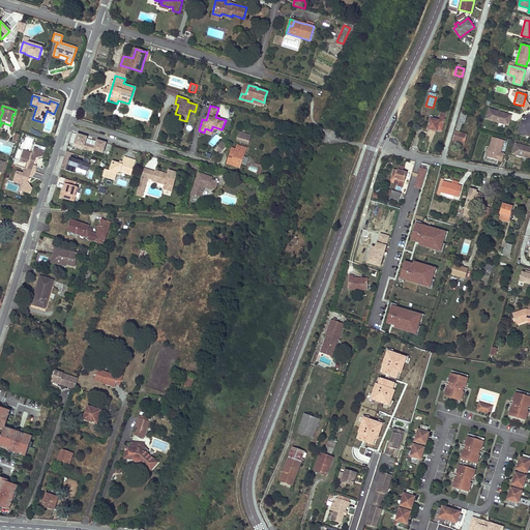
[(511,115),(490,109),(487,119),(508,125),(511,115)]
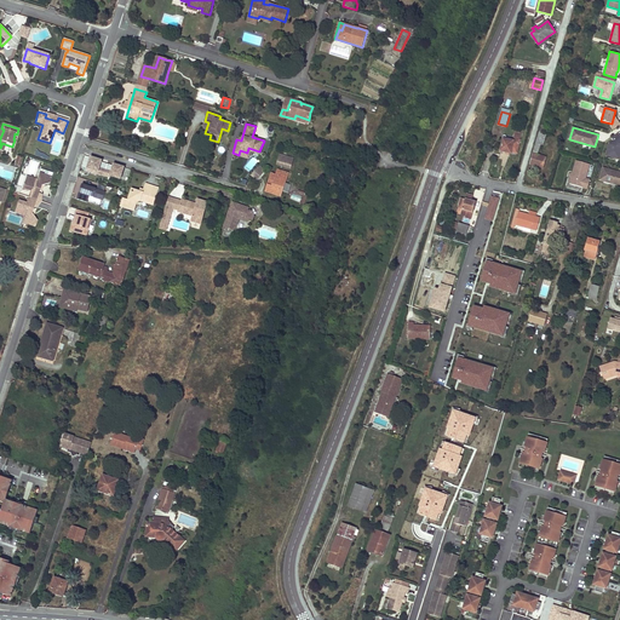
[(546,135),(540,131),(529,165),(543,168),(546,158),(538,155),(541,144),(544,145),(546,135)]
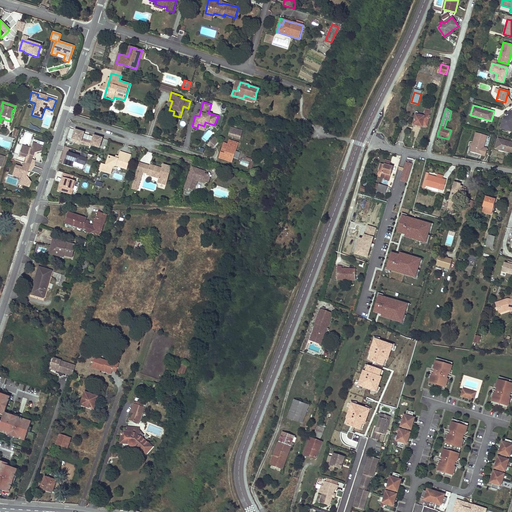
[(501,128),(510,131),(511,123),(511,109),(505,114),(507,117),(503,119),(501,128)]
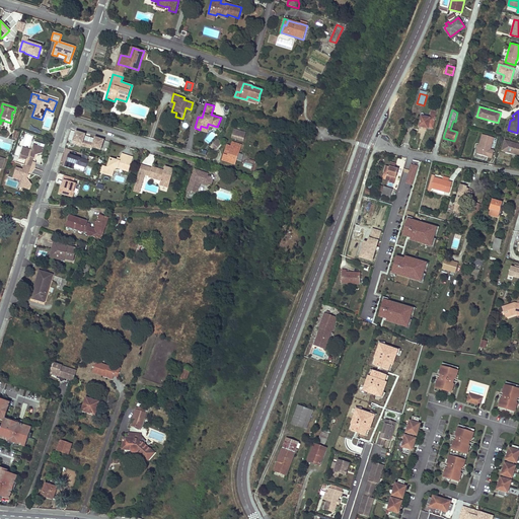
[(430,118),(423,117),(421,117),(419,127),(428,128),(428,127),(429,125),(432,126),(433,126),(436,114),(431,113),(430,116),(430,118)]
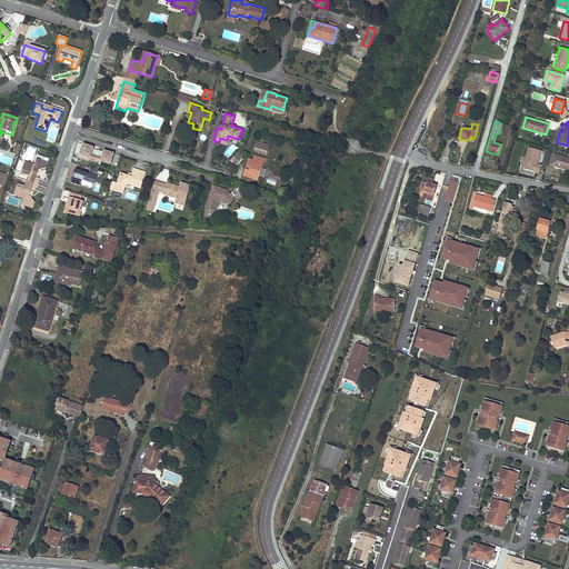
[(220,138),(219,142),(227,145),(229,138),(238,140),(238,139),(228,136),(227,140),(220,138)]
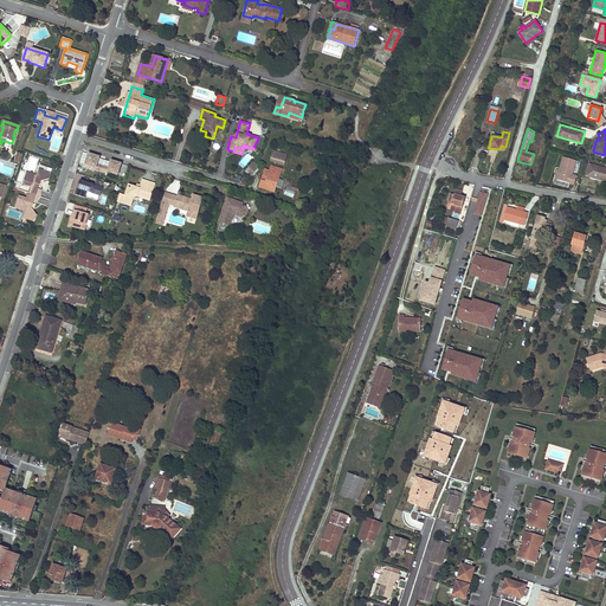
[(283,165),(285,159),(287,156),(272,152),(271,156),(277,159),(276,162),(283,165)]
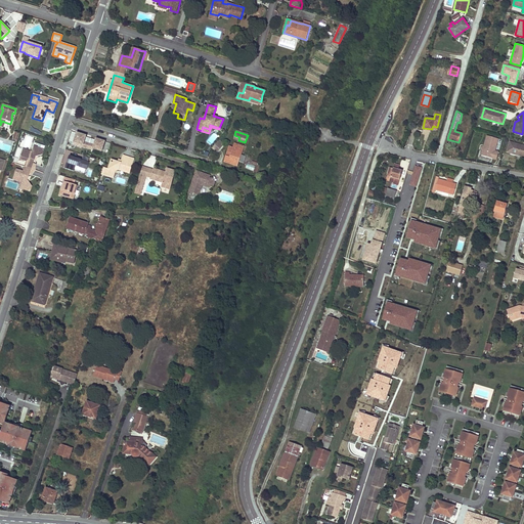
[(88,148),(90,138),(85,136),(86,135),(77,132),(74,142),(83,144),(82,146),(88,148)]
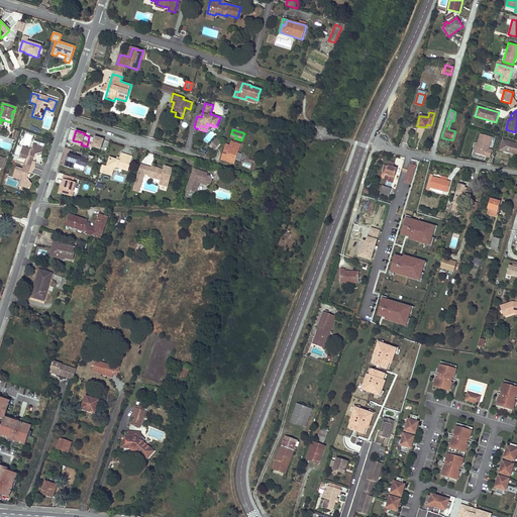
[(488,148),(492,136),(481,133),(478,144),(475,145),(477,148),(475,152),(490,158),(492,149),(488,148)]
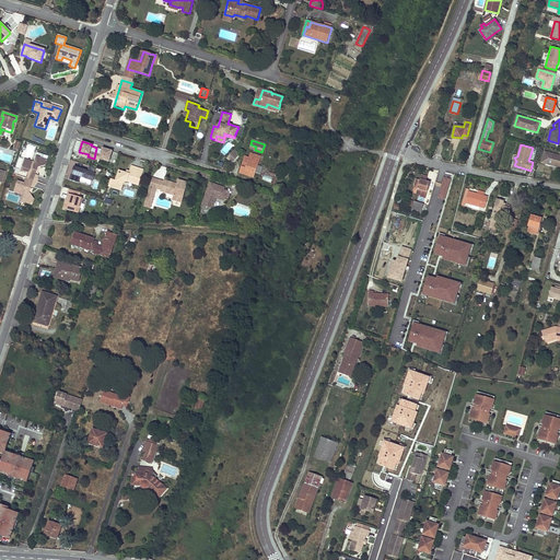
[(102,149),(96,148),(94,159),(100,160),(100,159),(108,161),(112,151),(103,148),(102,149)]
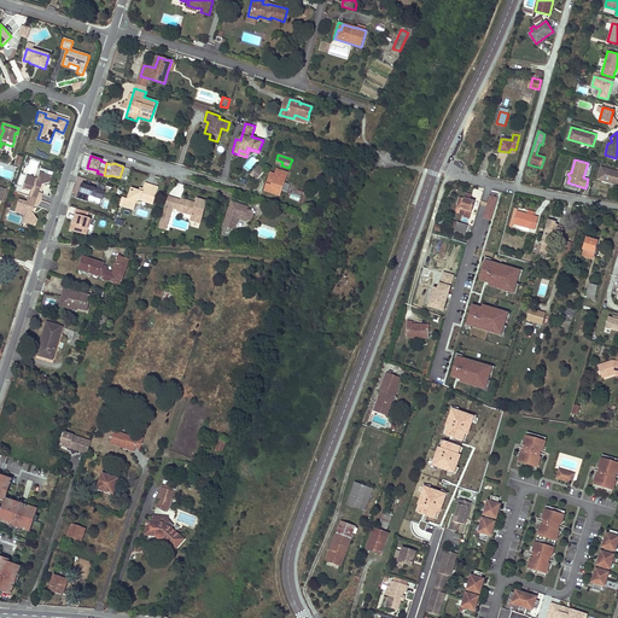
[(261,170),(256,167),(250,173),(255,178),(261,170)]
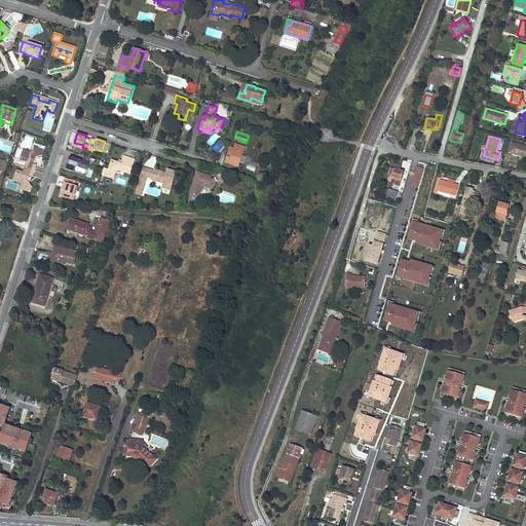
[(525,146),(513,143),(512,144),(509,153),(514,154),(518,156),(518,155),(525,157),(525,146)]
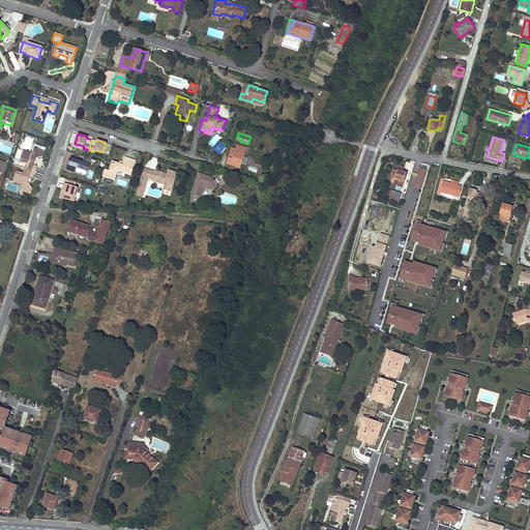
[(246,148),(238,145),(236,149),(233,159),(230,158),(228,164),(240,168),(246,148)]
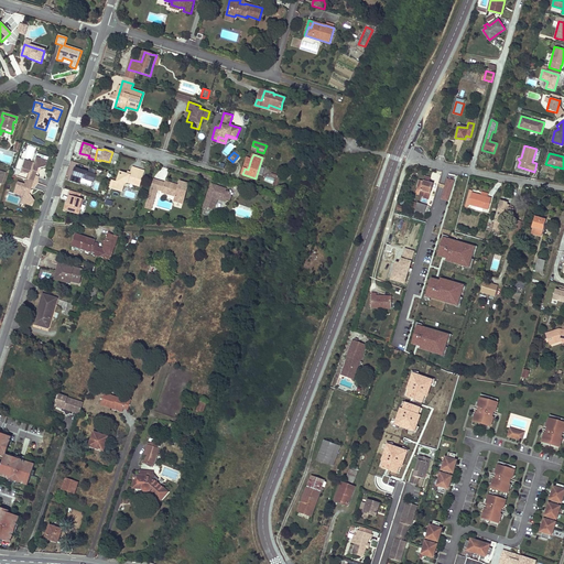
[(21,203),(32,206),(34,202),(29,194),(31,187),(33,187),(38,176),(35,176),(38,170),(45,166),(46,161),(36,158),(34,164),(24,161),(21,172),(28,174),(24,185),(18,183),(13,194),(23,197),(21,203)]
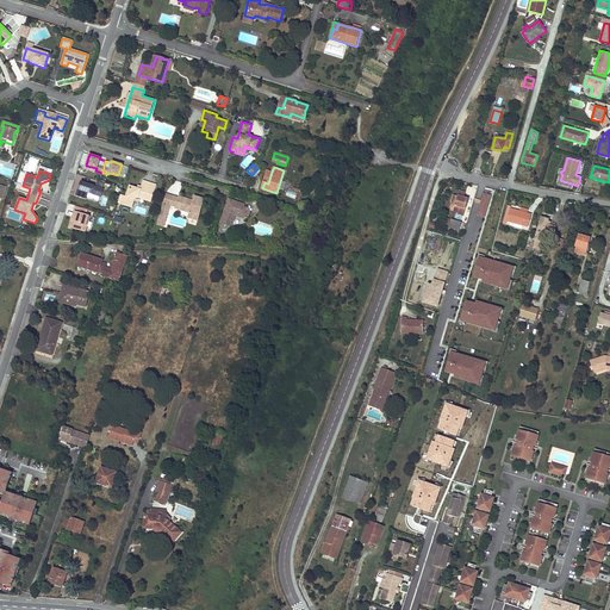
[(75,195),(85,199),(87,192),(100,197),(103,188),(80,181),(75,195)]
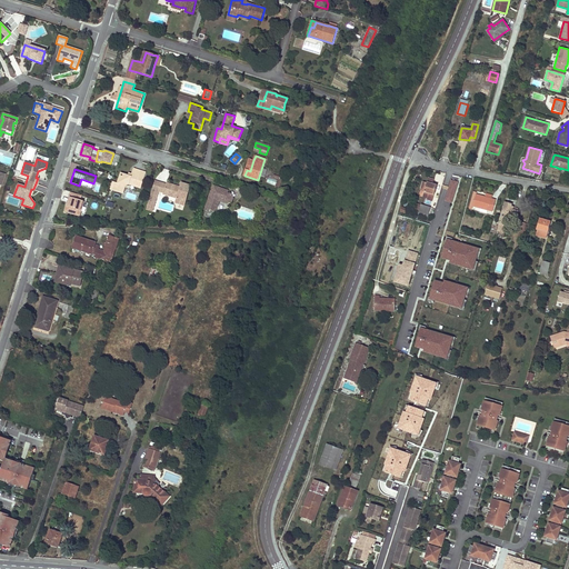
[(140,188),(146,172),(140,170),(139,177),(128,172),(128,176),(121,172),(118,182),(112,181),(109,189),(122,193),(125,186),(128,183),(140,188)]
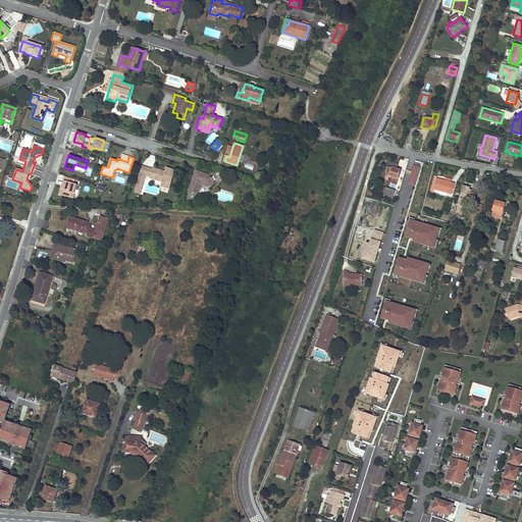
[(245,168),(255,171),(257,165),(246,163),(245,168)]
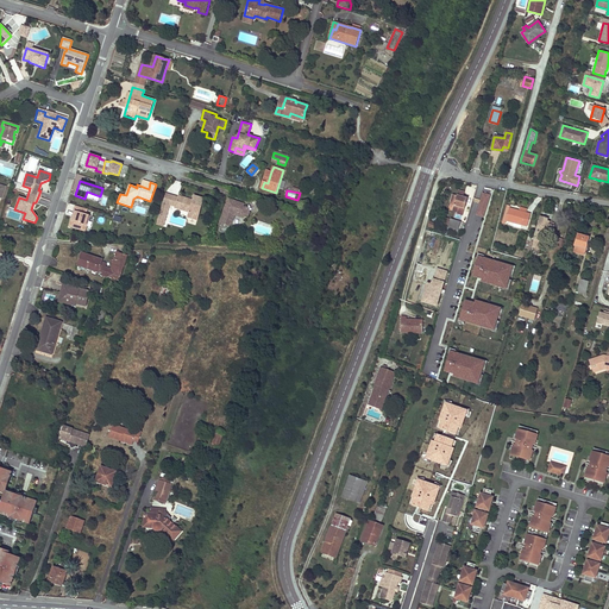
[(463,193),(458,192),(457,195),(453,195),(451,202),(454,203),(453,206),(459,207),(457,213),(457,214),(463,215),(465,208),(468,198),(463,196),(463,193)]
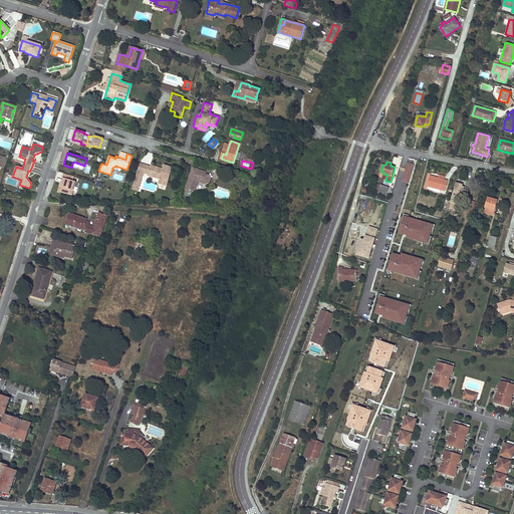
[(402,182),(408,184),(415,165),(408,163),(402,182)]
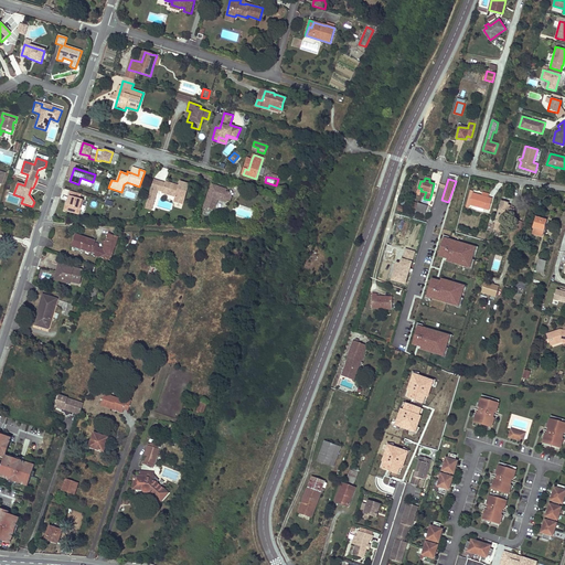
[(166,183),(160,182),(158,192),(171,195),(172,195),(176,196),(174,202),(183,204),(189,184),(181,182),(179,185),(166,182),(166,183)]
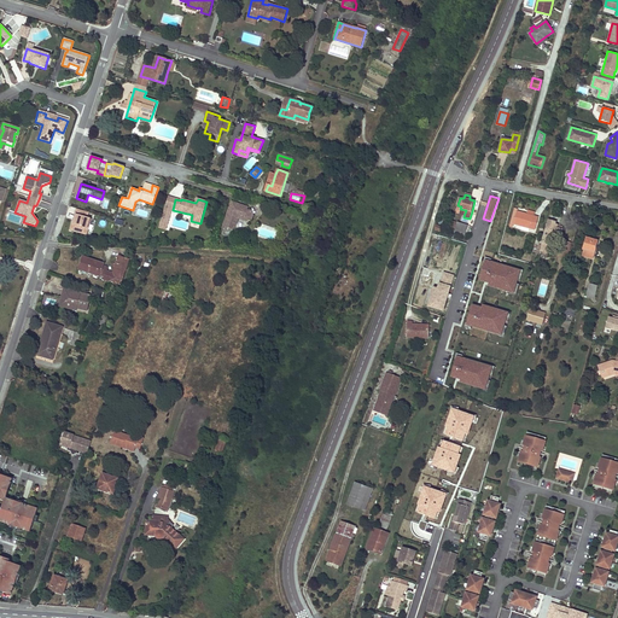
[(249,208),(232,202),(223,226),(235,231),(239,219),(248,222),(252,220),(254,216),(252,211),(248,210),(249,208)]
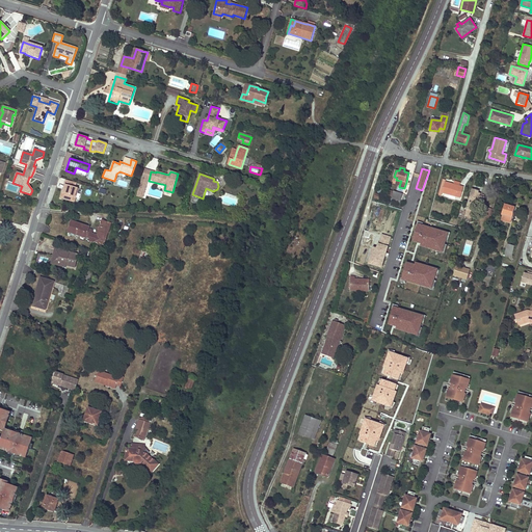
[(138,196),(143,197),(149,181),(142,179),(138,196)]
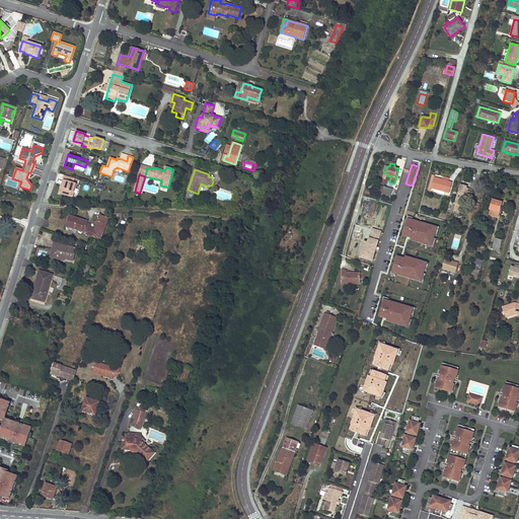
[(74,178),(64,175),(63,180),(65,180),(62,189),(60,188),(59,193),(72,197),(75,183),(73,182),(74,178)]
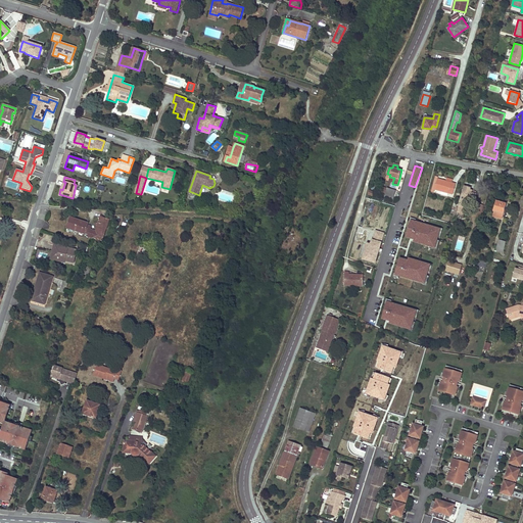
[(445,181),(437,179),(434,189),(442,191),(448,193),(453,194),(456,184),(452,183),(445,181)]
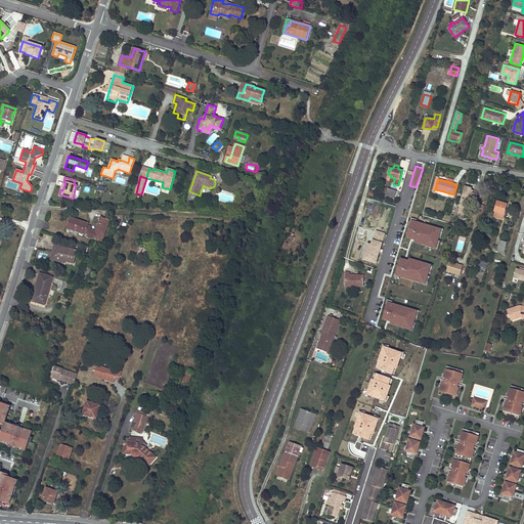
[(471,188),(465,187),(457,216),(464,217),(468,200),(475,201),(477,195),(472,193),(470,193),(471,190),(471,188)]
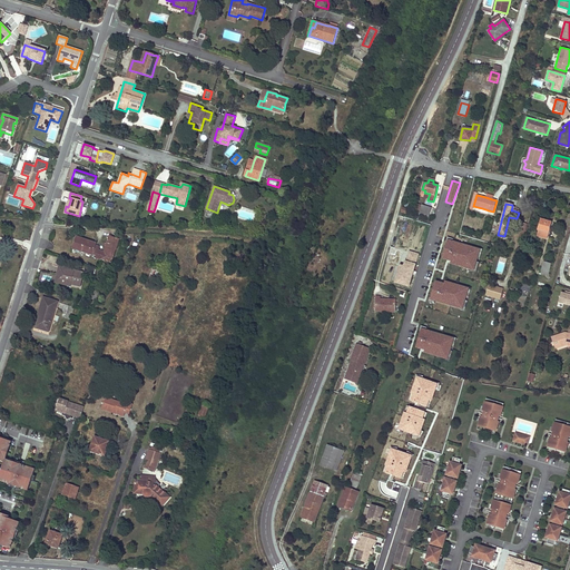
[(421,213),(429,216),(431,207),(422,205),(420,213),(421,213)]
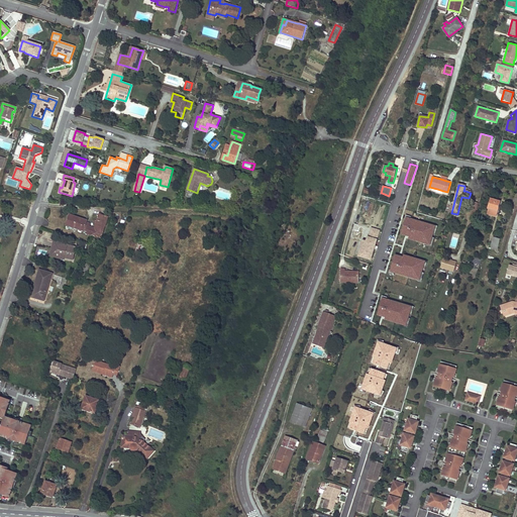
[(489,209),(488,214),(496,216),(497,212),(499,206),(500,202),(491,199),(488,209),(489,209)]
